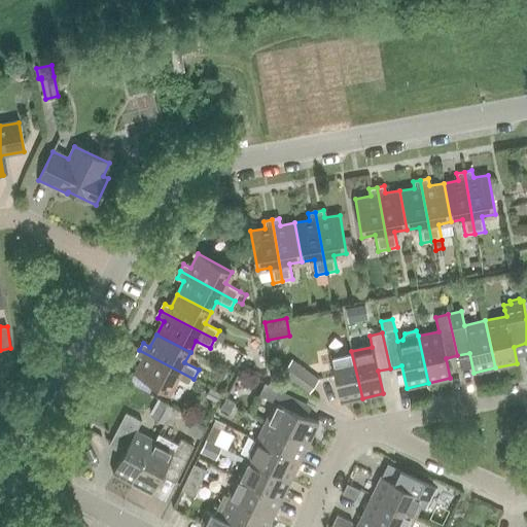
[(194,379),(139,350),(135,356),(142,360),(135,374),(169,392),(175,380),(189,387),(194,379)]
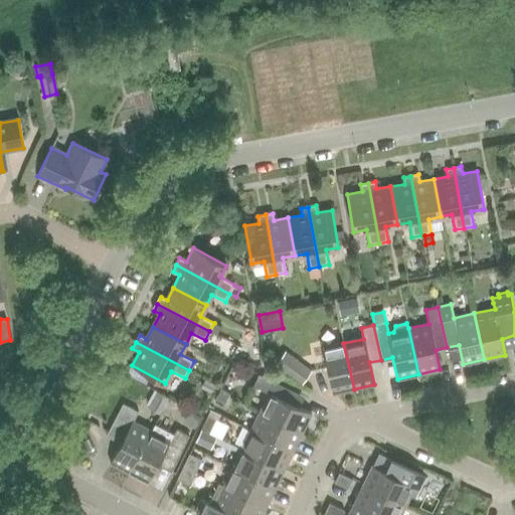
[(333,394),(354,389),(343,343),(322,348),(333,394)]
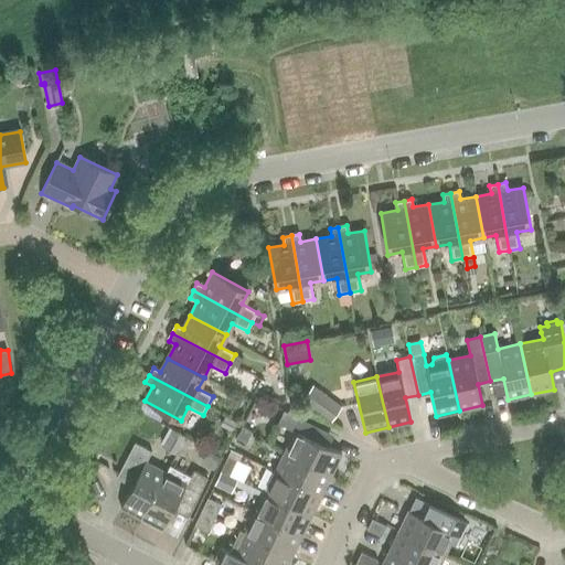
[(342,407),(312,385),(301,402),(330,423),(342,407)]
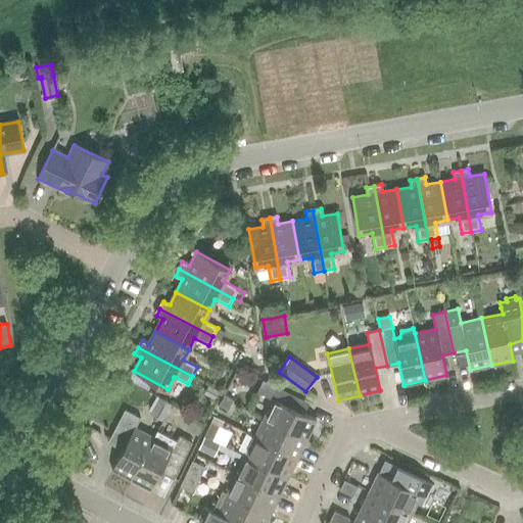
[(257,391),(273,398),(263,419),(306,439),(316,420),(302,414),(308,402),(264,380),(257,391)]
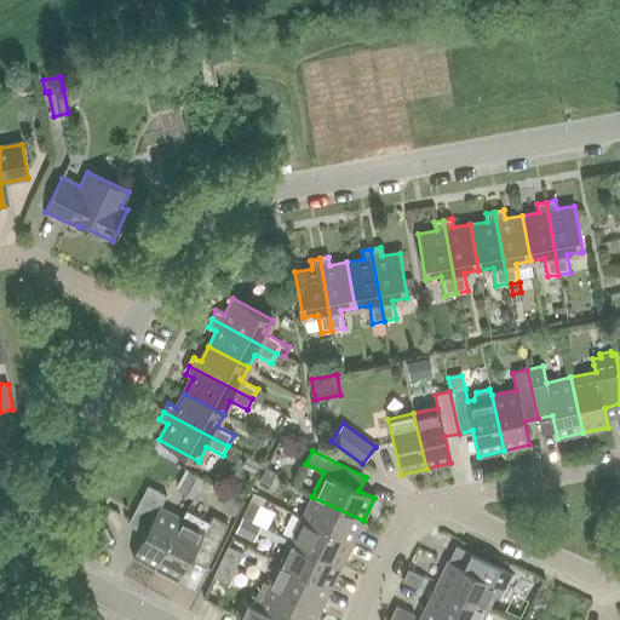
[(248,455),(242,466),(256,474),(262,463),(248,455)]
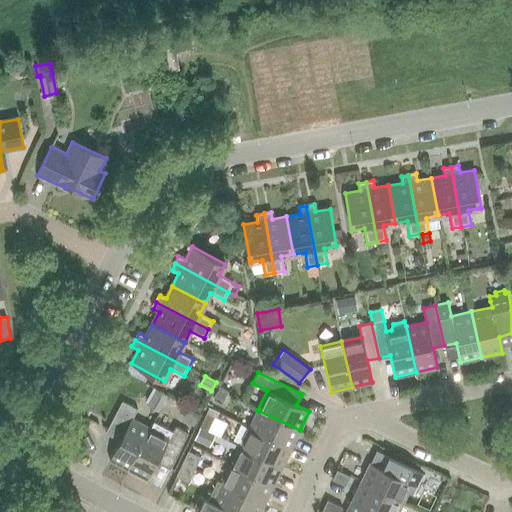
[(217,390),(226,395),(229,390),(220,385),(217,390)]
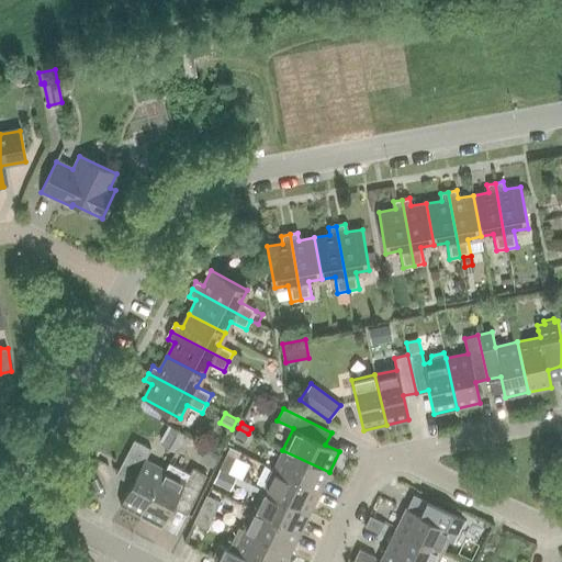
[(184,434),(171,426),(161,444),(175,450),(184,434)]
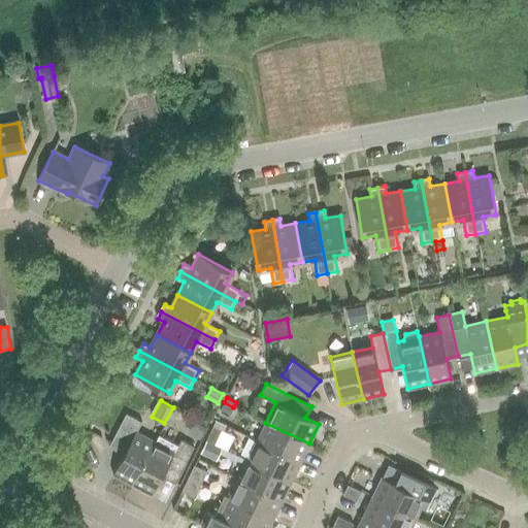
[(229,416),(233,407),(224,402),(220,411),(229,416)]
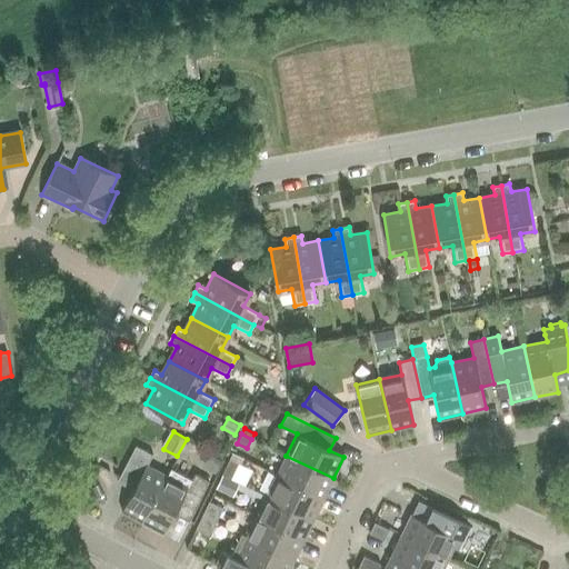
[(121,511),(142,522),(167,476),(146,465),(151,455),(136,447),(117,482),(132,490),(121,511)]
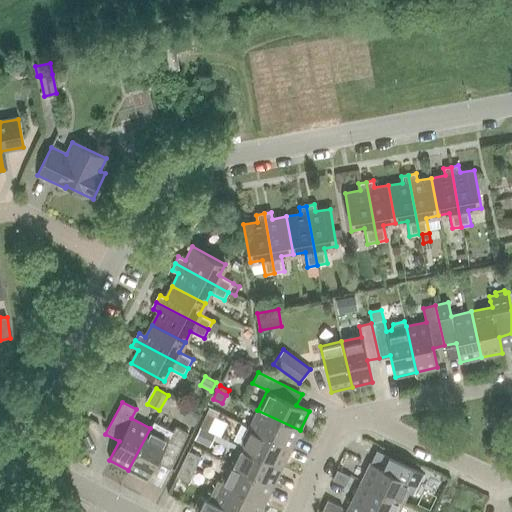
[(182,419),(194,426),(200,414),(188,407),(182,419)]
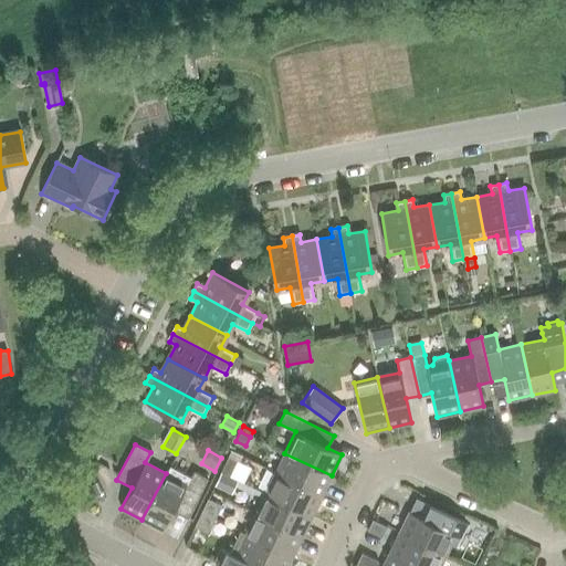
[(332,475),(284,453),(274,473),(322,496),(332,475)]
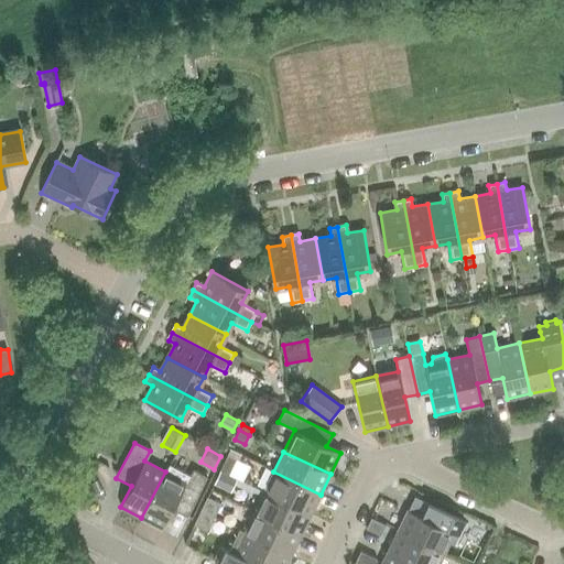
[(230,476),(230,475),(238,458),(227,454),(219,470),(230,476)]
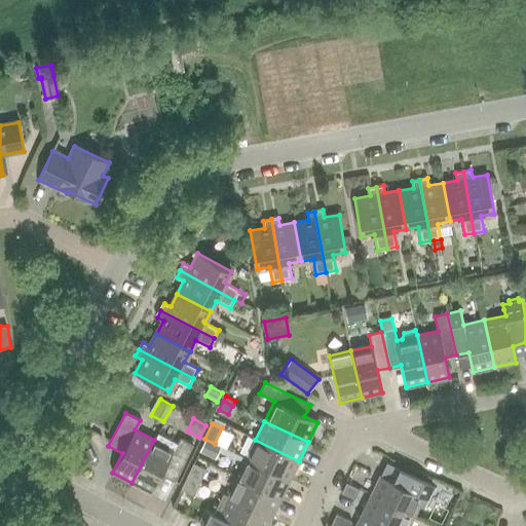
[(132,483),(151,493),(160,476),(173,482),(192,446),(180,439),(177,444),(157,434),(154,440),(132,483)]
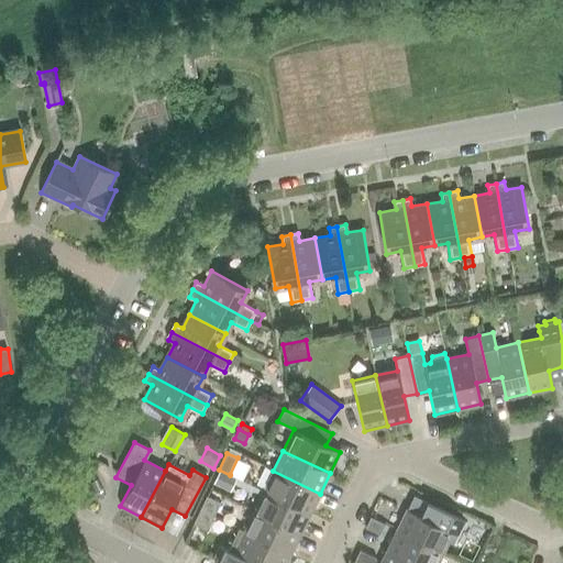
[(230,475),(219,470),(213,483),(230,490),(236,477),(230,474),(230,475)]
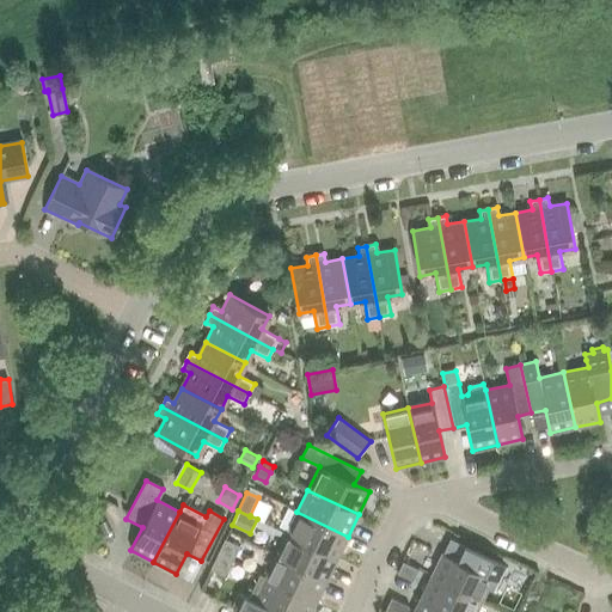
[(348,537),(297,512),(286,534),(337,558),(348,537)]
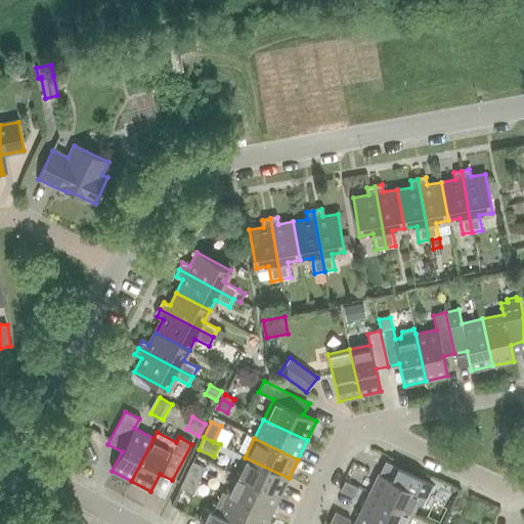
[(289,478),(245,457),(235,476),(279,497),(289,478)]
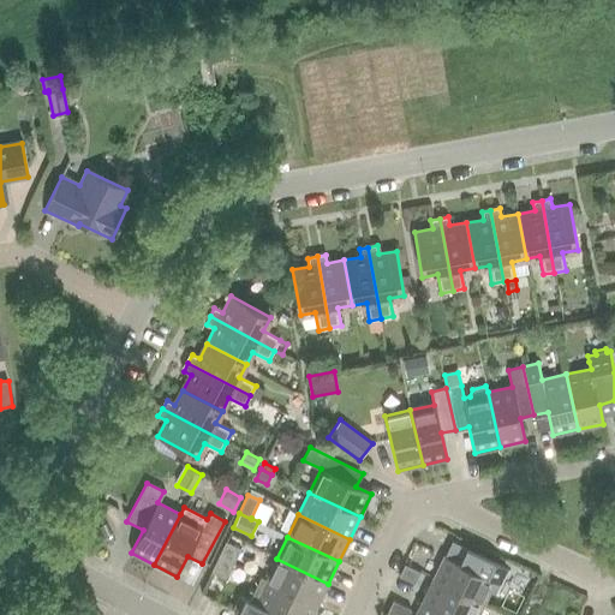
[(226,542),(218,557),(233,565),(242,549),(226,542)]
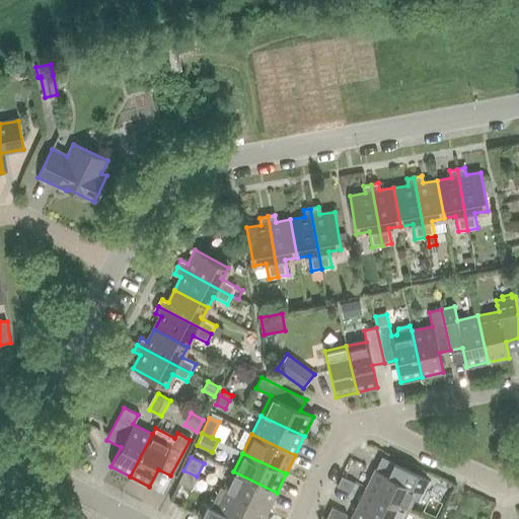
[(403,467),(397,480),(375,469),(365,489),(409,510),(414,499),(418,501),(428,480),(403,467)]
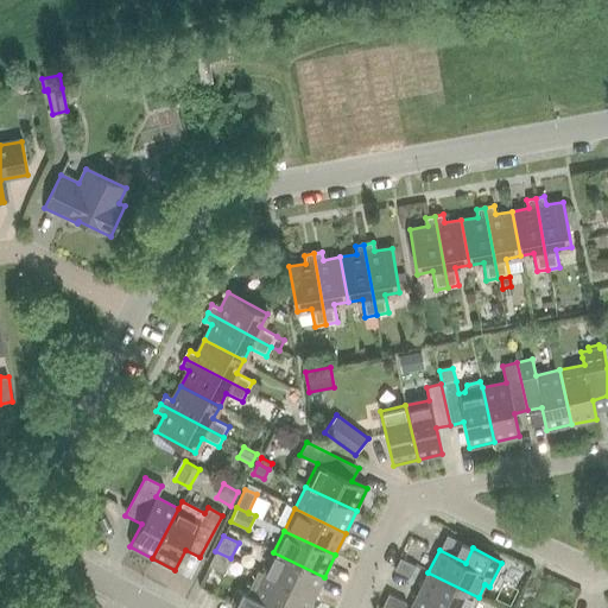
[(225,572),(230,558),(215,551),(209,565),(225,572)]
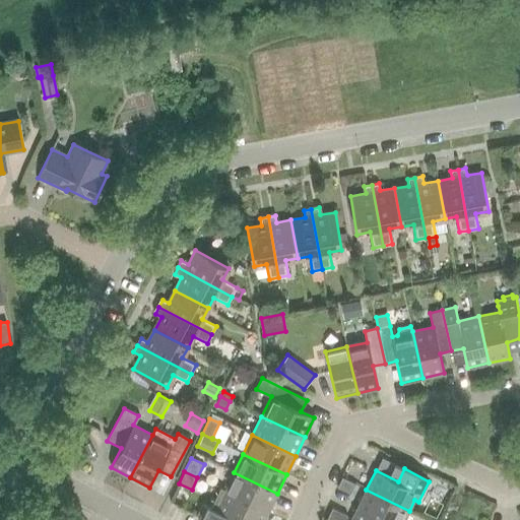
[(277,494),(234,472),(225,491),(268,512),(277,494)]
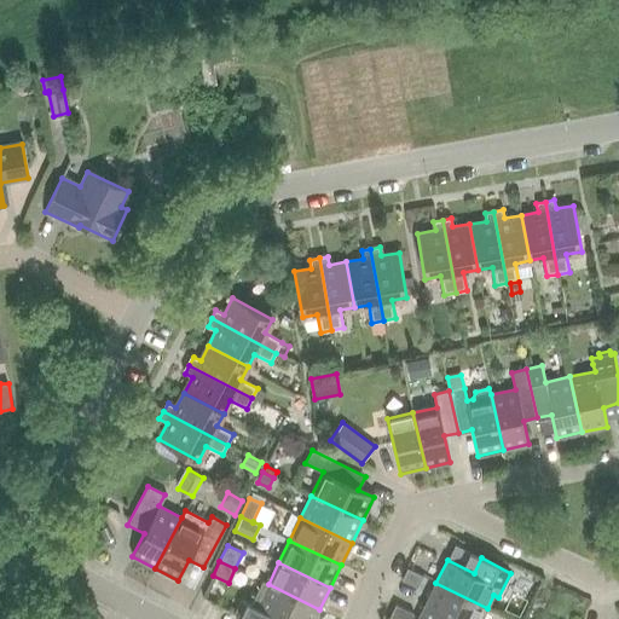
[(408,568),(401,580),(417,588),(423,576),(408,568)]
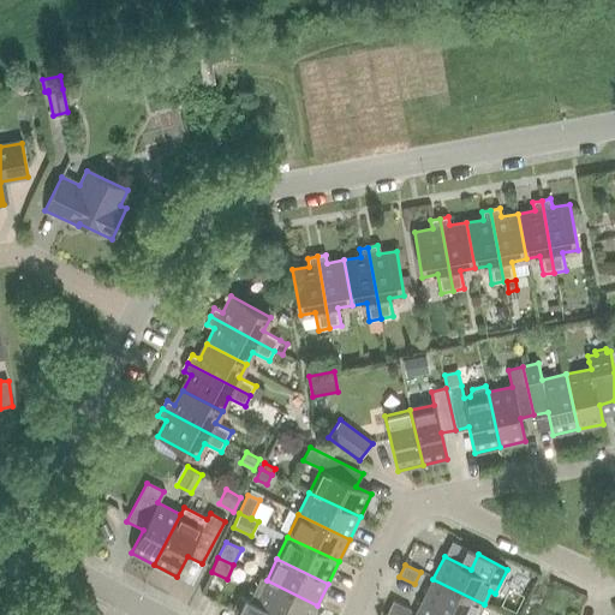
[(422,602),(448,614),(478,614),(484,604),(433,579),(422,602)]
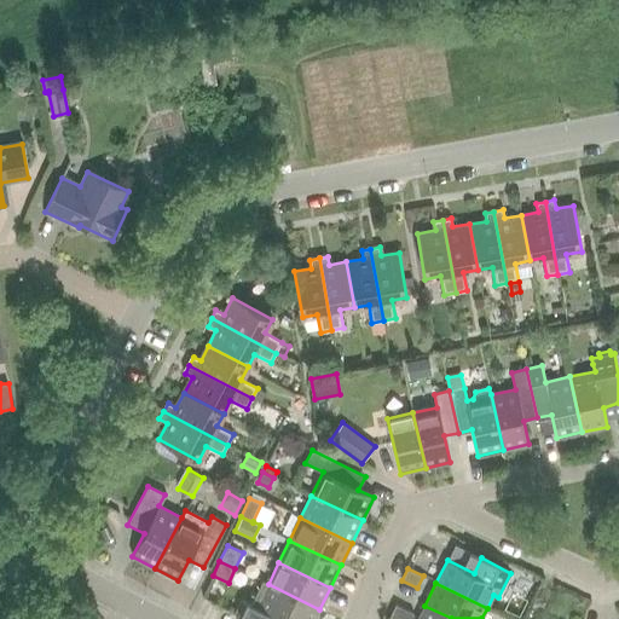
[(241,618),(314,618),(319,609),(268,584),(256,608),(241,601),(233,615),(241,618)]
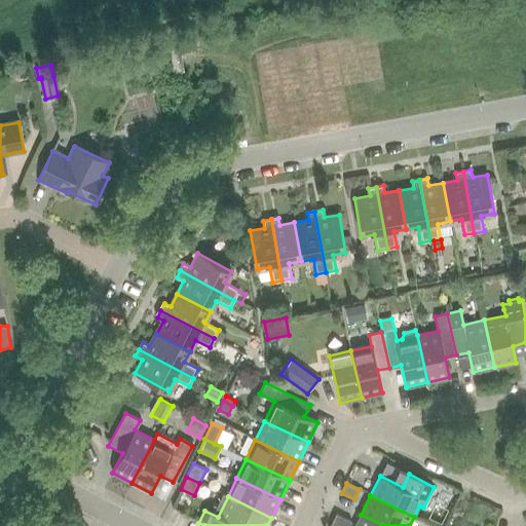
[(336,515),(331,524),(336,525),(348,525),(351,522),(336,515)]
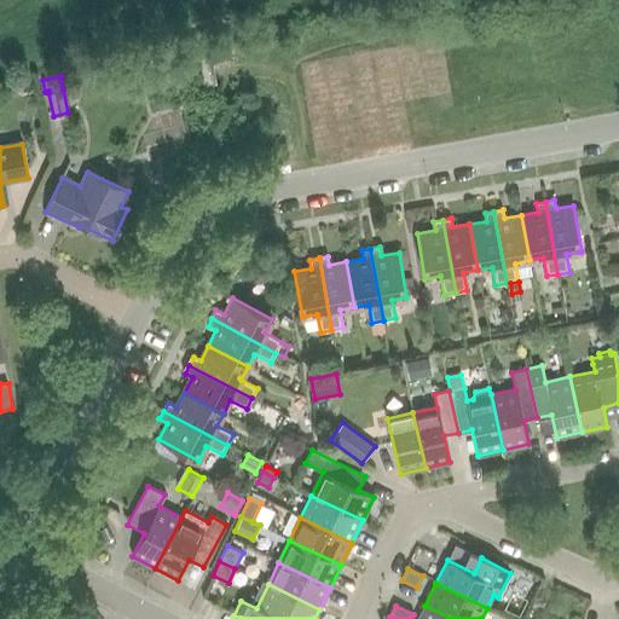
[(451,618),(424,606),(417,618),(451,618)]
